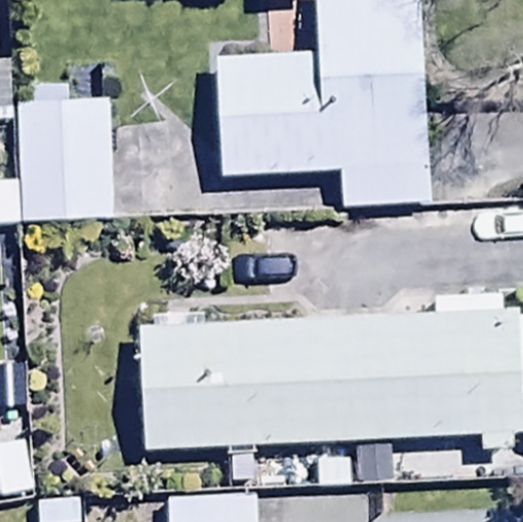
[(432,211),(419,0),(318,0),(322,54),(214,61),(222,175),(340,168),(344,216),(432,211)]
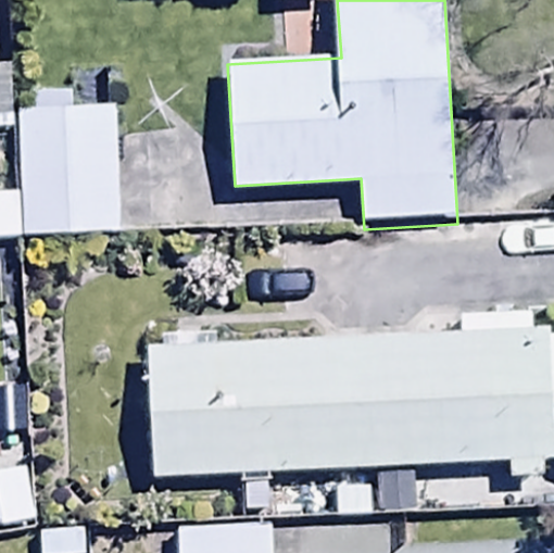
[(0,127),(14,128),(13,63),(0,63),(0,127)]
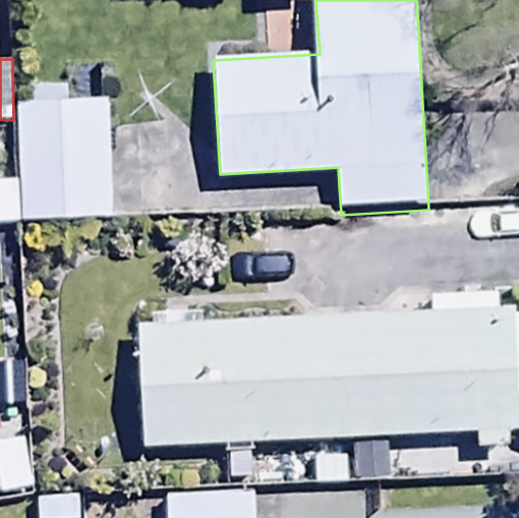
[(110,99),(16,105),(23,224),(117,219),(110,99)]
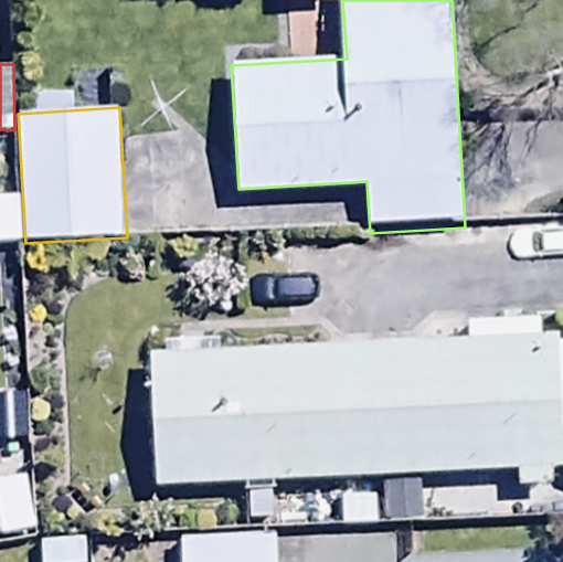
[(18,199),(0,198),(0,242),(18,242),(18,199)]
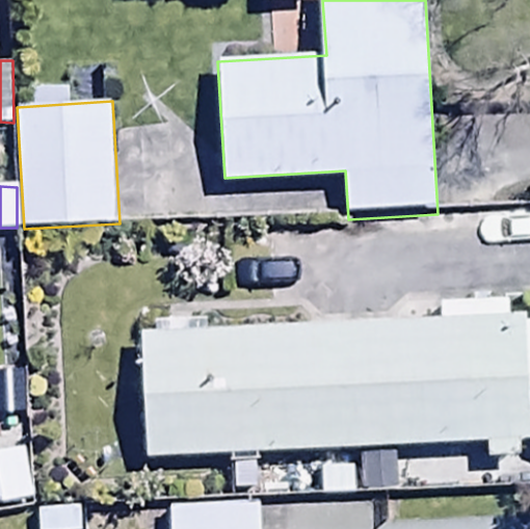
[(147,325),(151,453),(488,442),(488,454),(522,453),(521,437),(529,437),(529,313),(510,314),(509,296),(443,298),(444,316),(147,325)]
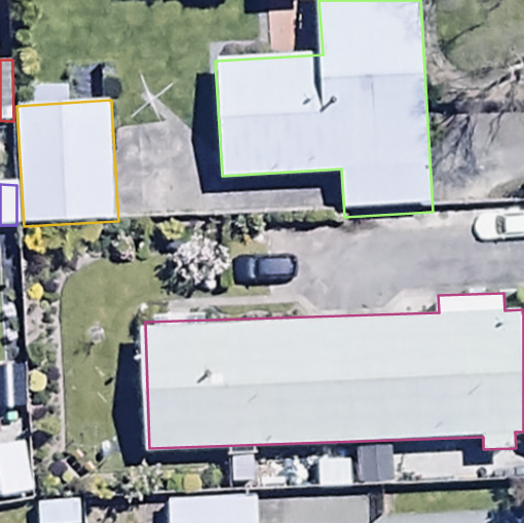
[(0,444),(0,496),(24,493),(15,442),(0,444)]
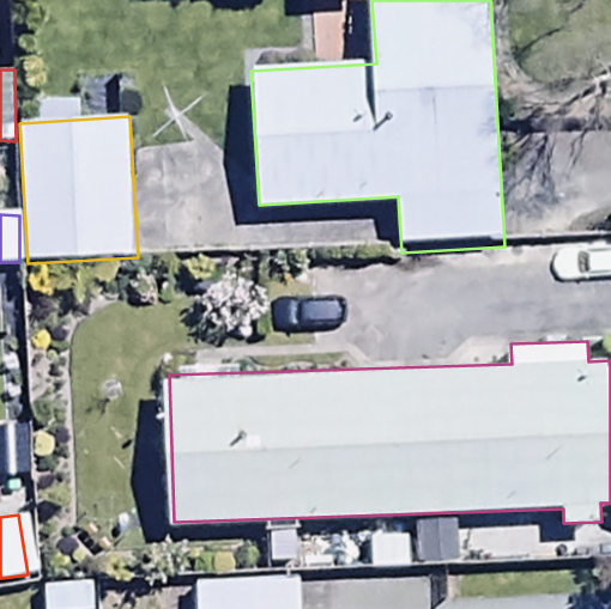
[(307,608),(306,576),(200,582),(201,608),(307,608)]
